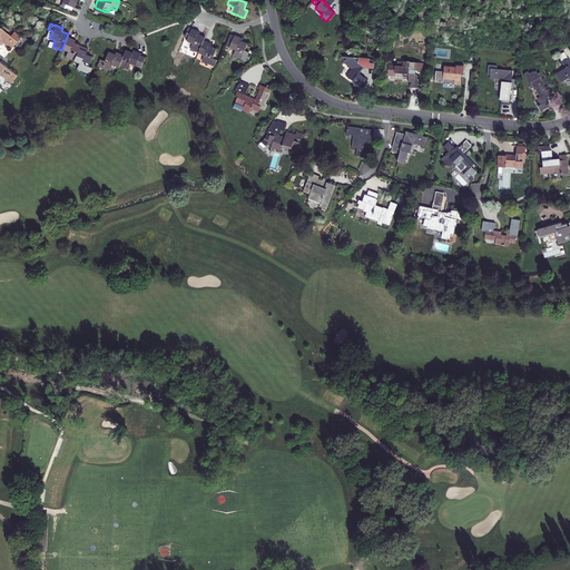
[(203,41),(205,37),(198,35),(199,32),(187,28),(184,37),(187,38),(186,41),(190,45),(189,50),(198,53),(203,41)]
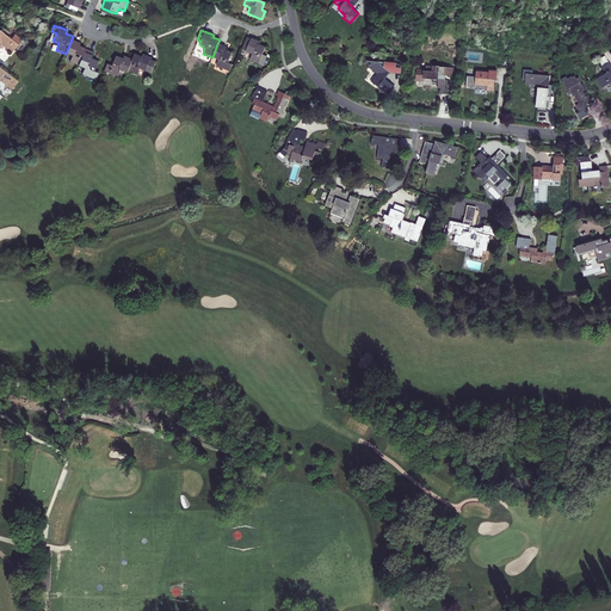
[(12,54),(23,41),(16,35),(11,41),(0,31),(0,48),(2,47),(12,54)]
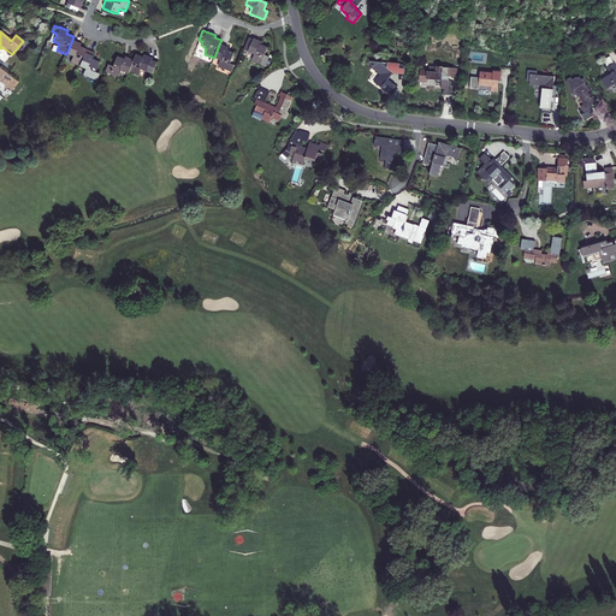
[(57,34),(52,31),(46,45),(51,47),(53,41),(57,34)]
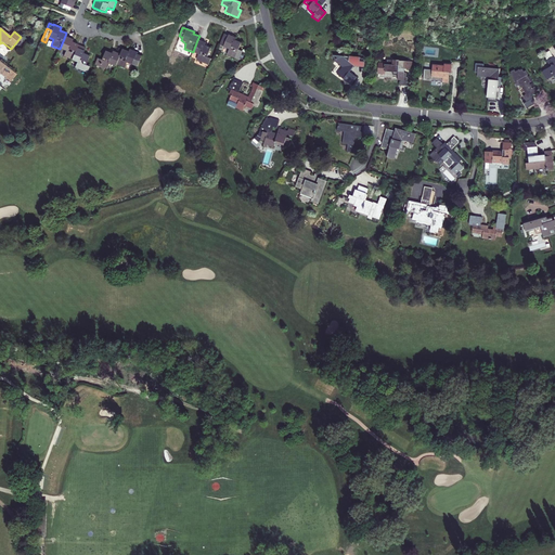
[(222,47),(228,50),(226,55),(237,60),(241,51),(237,50),(240,43),(232,40),(233,38),(227,35),(227,36),(223,34),(218,44),(222,47)]
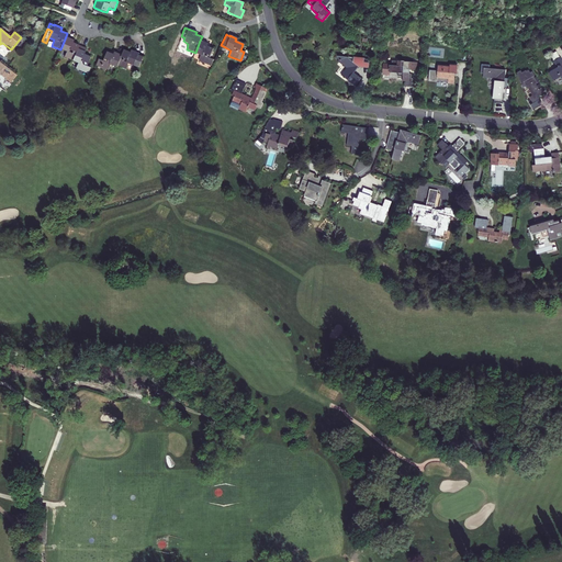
[(71,62),(77,48),(79,45),(71,42),(72,40),(66,36),(60,49),(65,52),(63,57),(71,62)]
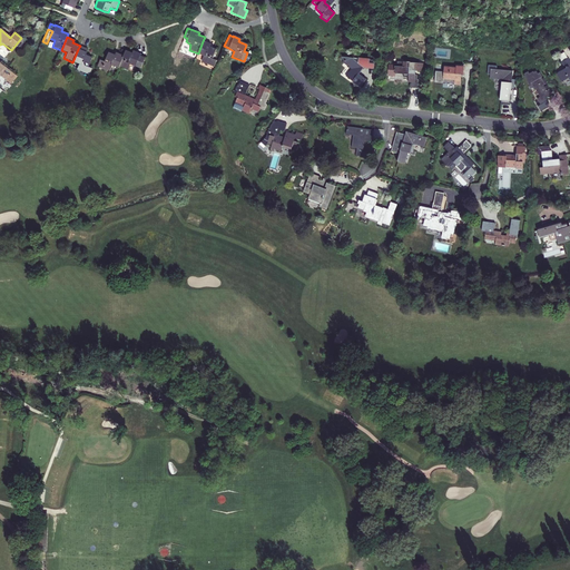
[(198,53),(197,55),(202,56),(199,61),(213,67),(215,60),(213,58),(216,49),(209,47),(210,43),(203,41),(198,53)]
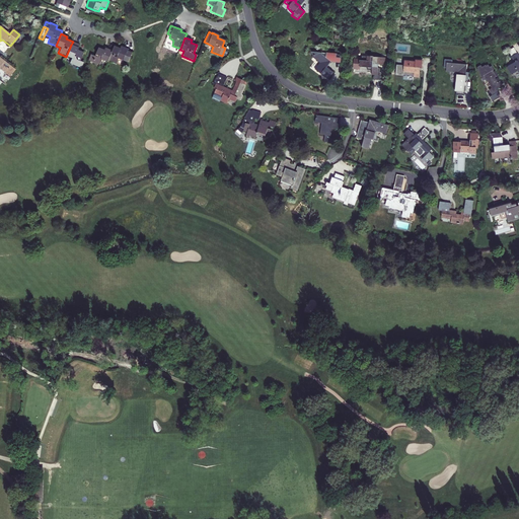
[(78,48),(71,45),(66,57),(71,59),(69,64),(80,69),(83,63),(79,61),(83,52),(77,50),(78,48)]
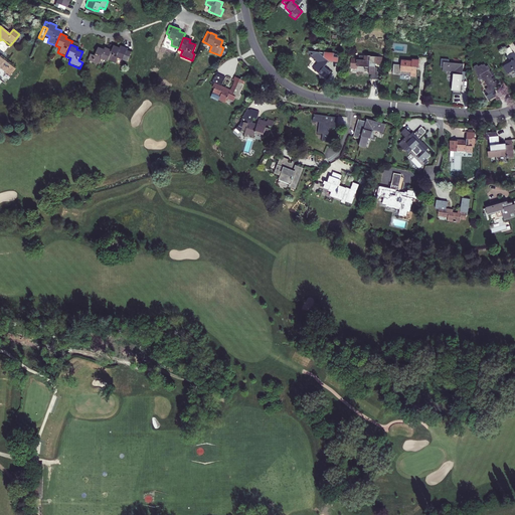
[(119,47),(115,45),(112,50),(108,61),(115,63),(117,58),(127,62),(132,52),(127,50),(127,48),(120,45),(119,47)]
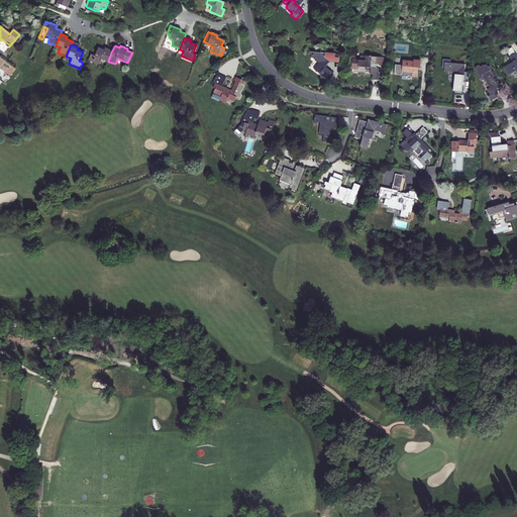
[(94,57),(90,55),(87,61),(92,63),(92,64),(95,66),(96,65),(99,66),(101,60),(108,63),(108,62),(112,50),(105,47),(104,50),(98,47),(94,57)]
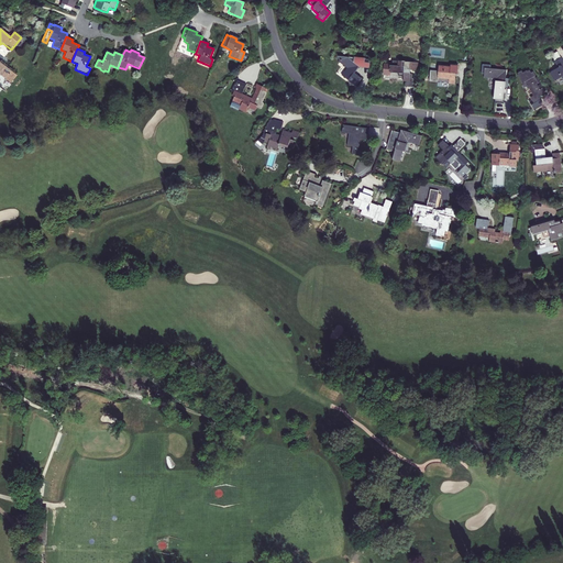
[(339,63),(341,65),(346,68),(342,76),(356,86),(362,78),(354,73),(360,67),(367,67),(368,58),(338,57),(339,59),(340,59),(340,62),(339,63)]
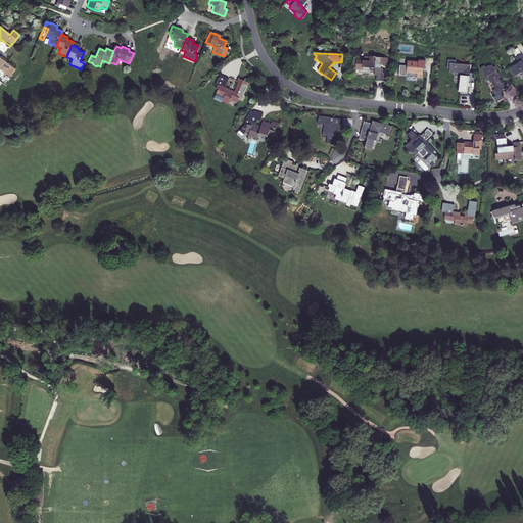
[(522,56),(521,54),(515,57),(518,63),(510,67),(515,76),(522,70),(522,56)]
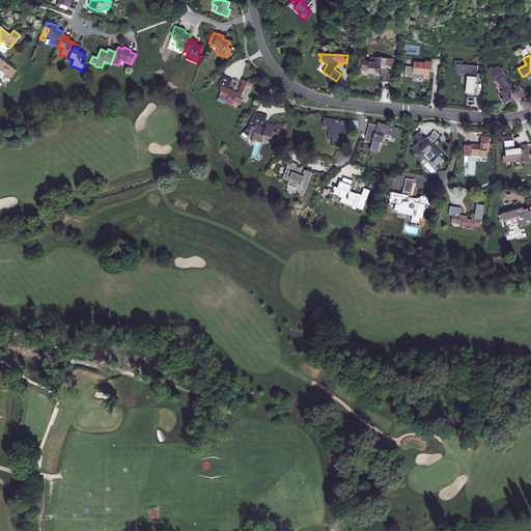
[(17,72),(0,58),(0,72),(1,72),(10,80),(17,72)]
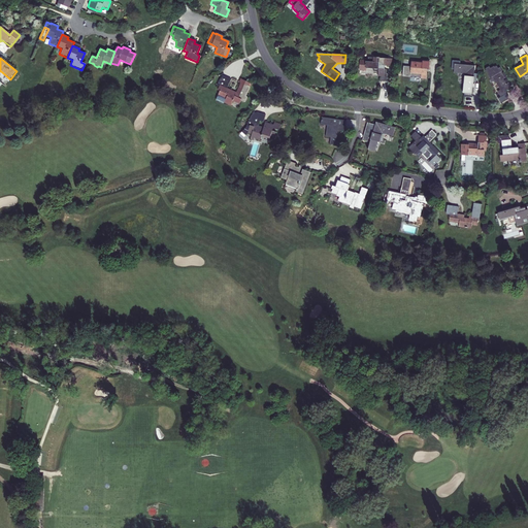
[(383,79),(384,68),(391,69),(391,59),(373,58),(372,62),(366,61),(366,63),(360,63),(360,73),(365,73),(365,70),(377,71),(377,79),(383,79)]
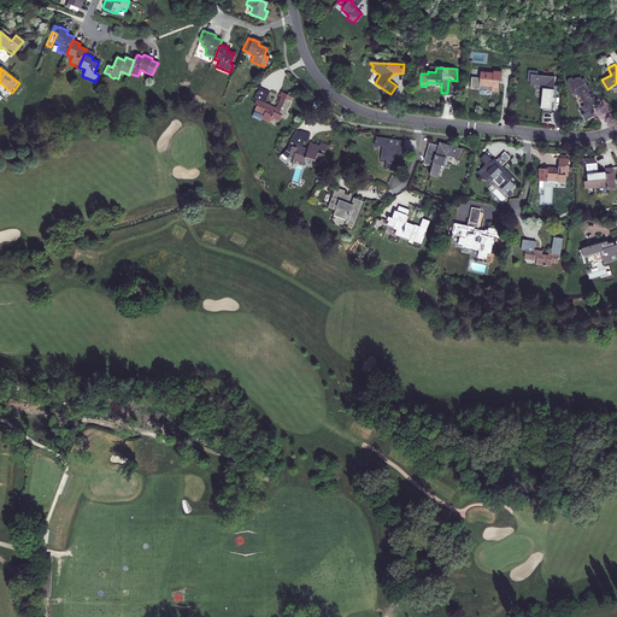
[(491,93),(495,93),(498,93),(499,81),(501,81),(501,71),(493,70),(493,72),(481,71),(480,77),(471,77),(470,89),(491,90),(491,93)]
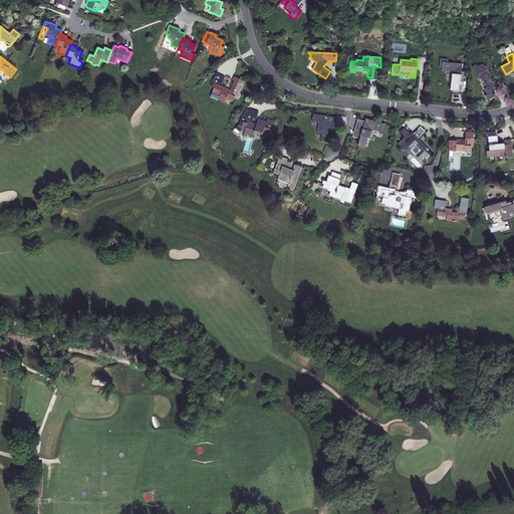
[(460,83),(462,64),(447,63),(447,60),(439,59),(438,68),(442,68),(441,71),(452,72),(451,87),(450,94),(459,95),(460,86),(462,86),(462,83),(460,83)]
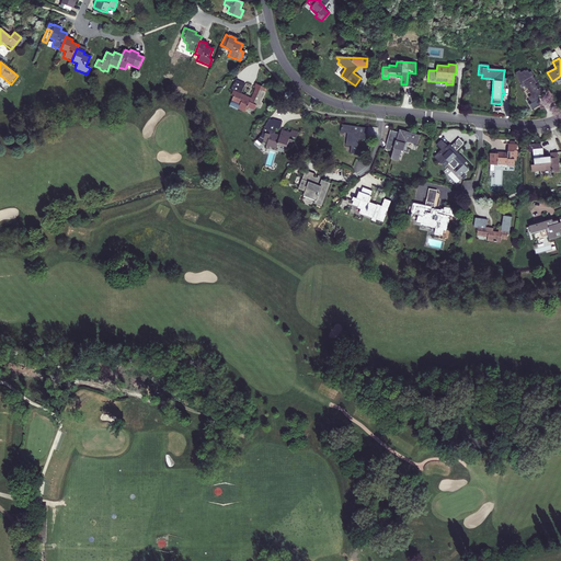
[(536,82),(531,77),(533,76),(530,71),(528,73),(527,70),(525,71),(524,70),(519,72),(518,70),(515,72),(515,75),(514,75),(521,84),(523,83),(524,87),(526,87),(531,96),(529,98),(533,103),(529,105),(531,110),(540,105),(537,100),(538,100),(537,96),(538,95),(539,96),(544,94),(539,88),(537,89),(534,83),(536,82)]
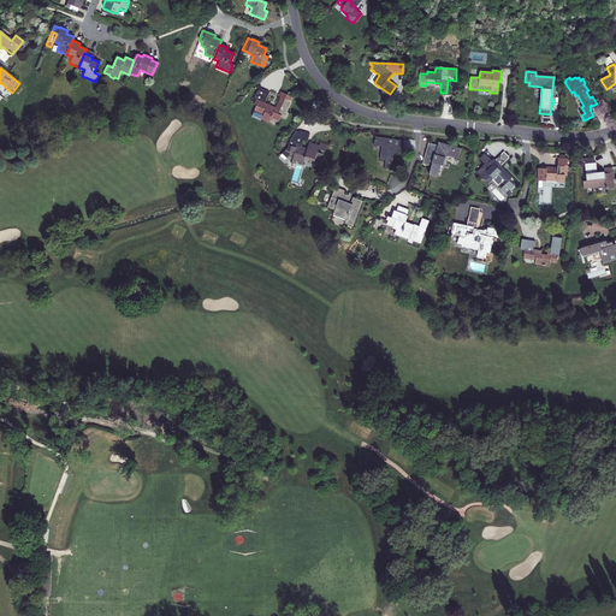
[(258,94),(255,100),(253,106),(256,107),(254,112),(262,116),(260,120),(268,123),(271,118),(278,122),(280,118),(285,119),(288,113),(285,112),(290,102),(288,101),(289,96),(279,93),(277,98),(278,99),(274,108),(266,105),(271,95),(260,90),(258,94)]
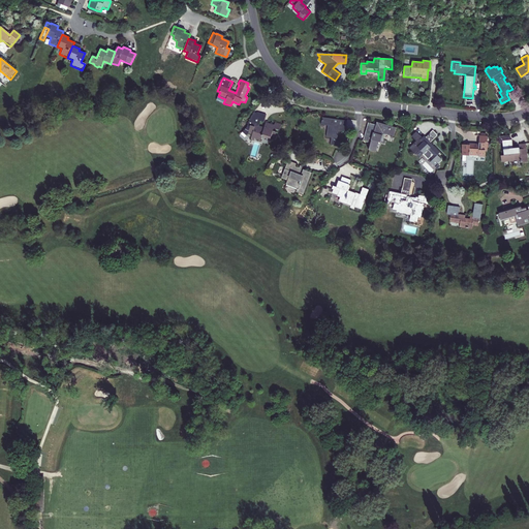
[(279,130),(281,125),(274,123),(274,125),(265,122),(263,128),(258,126),(260,119),(265,120),(267,114),(257,111),(253,115),(252,119),(251,121),(248,121),(246,129),(248,130),(247,134),(252,135),(251,138),(260,141),(261,134),(274,138),(276,132),(273,132),(274,128),(279,130)]
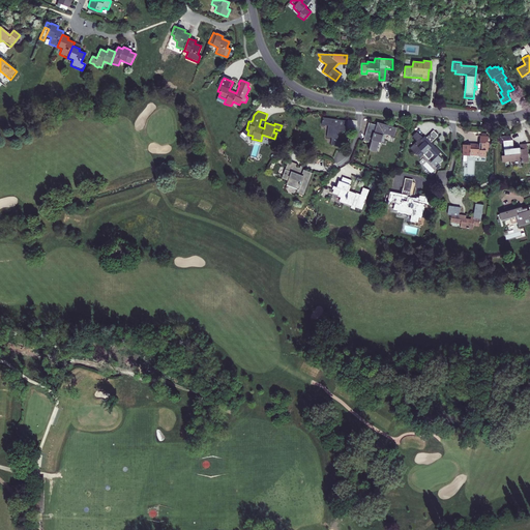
[(347,122),(323,118),(321,125),(328,126),(327,138),(332,138),(331,146),(337,146),(339,142),(336,142),(339,131),(345,133),(347,122)]
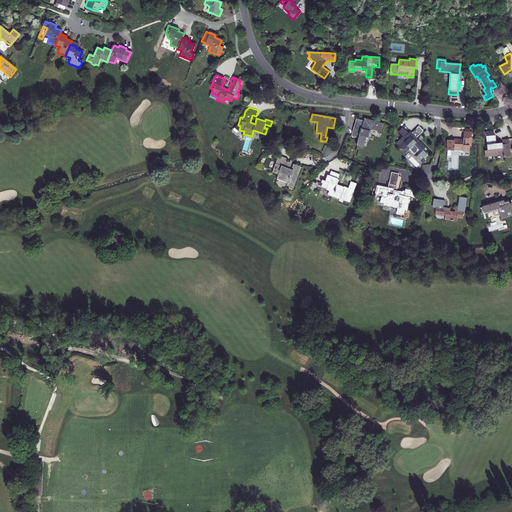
[(354,126),(351,136),(358,138),(356,146),(363,148),(366,138),(368,138),(370,130),(381,133),(383,124),(364,119),(363,121),(361,128),(354,126)]
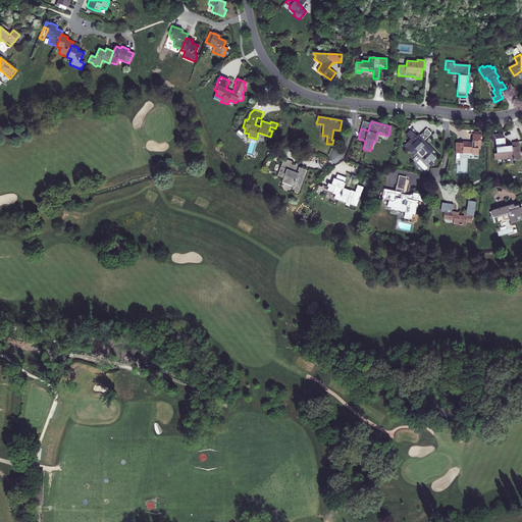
[(368,131),(370,123),(363,121),(361,128),(368,131)]
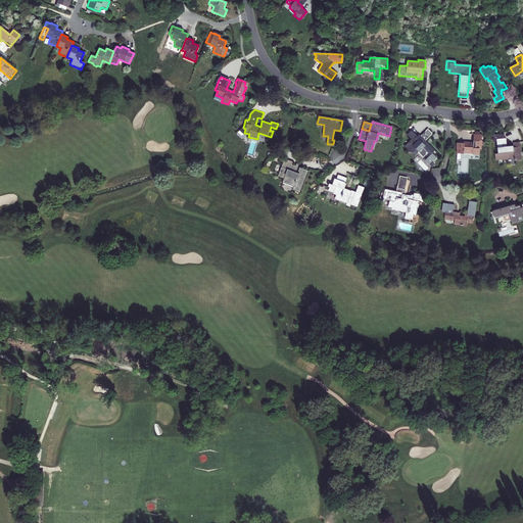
[(420,136),(418,135),(416,137),(410,131),(406,135),(411,140),(403,147),(410,153),(414,148),(419,153),(418,153),(423,157),(425,156),(427,158),(424,160),(429,165),(436,158),(435,156),(437,154),(425,141),(431,135),(426,130),(420,136)]
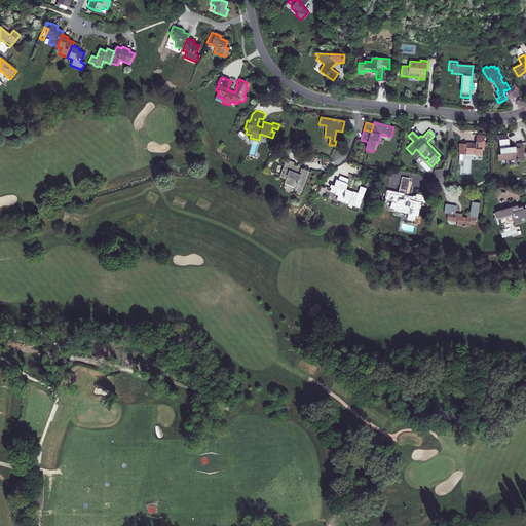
[(464,144),(458,144),(458,150),(459,150),(459,155),(466,155),(466,153),(476,154),(477,155),(483,155),(483,150),(484,150),(484,145),(485,145),(485,140),(484,139),(484,134),(476,134),(476,142),(463,142),(464,144)]
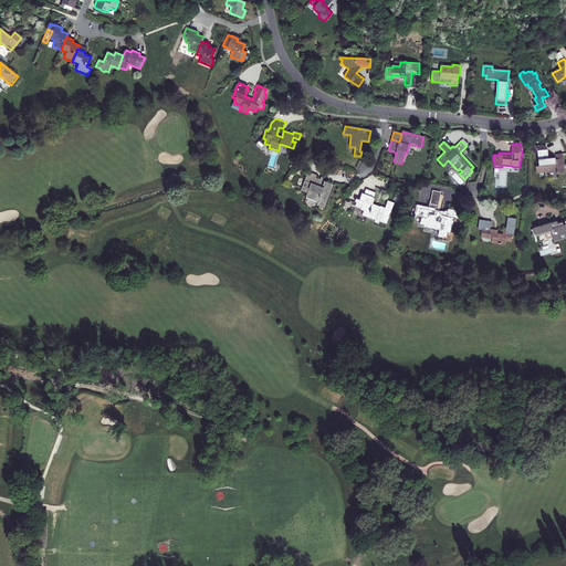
[(534,154),(536,154),(538,166),(535,166),(535,174),(556,171),(556,174),(563,173),(562,154),(554,154),(555,160),(548,161),(547,153),(546,153),(545,147),(533,148),(534,154)]
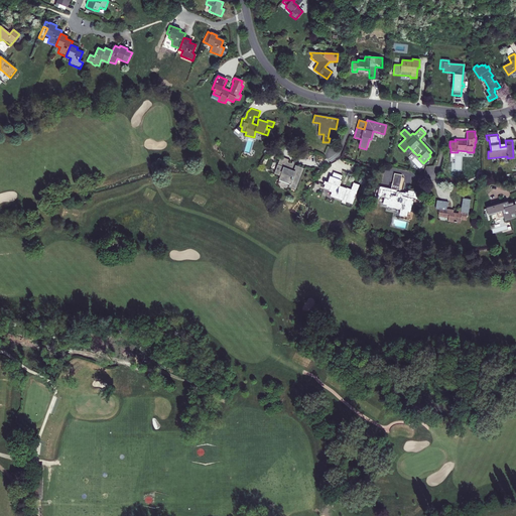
[(288,160),(280,157),(274,174),(280,176),(278,180),(289,184),(288,187),(295,190),(303,168),(295,165),(293,171),(291,170),(294,163),(292,162),(290,164),(288,163),(288,160)]
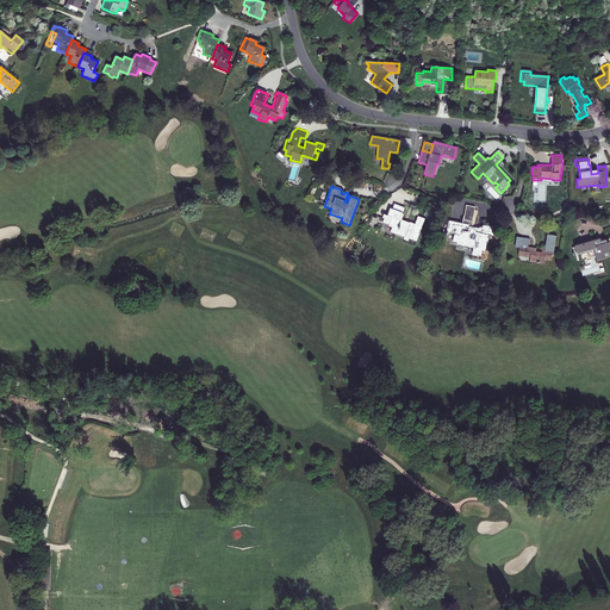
[(388,225),(388,226),(392,228),(391,234),(403,237),(405,241),(408,242),(409,240),(416,242),(423,219),(417,217),(414,224),(402,221),(403,215),(402,213),(403,209),(393,205),(391,211),(388,210),(387,217),(383,216),(383,219),(385,221),(384,224),(388,225)]
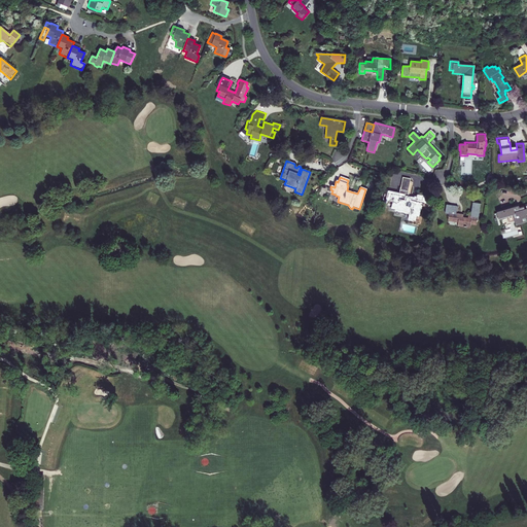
[(405,179),(402,178),(399,195),(387,192),(385,201),(391,202),(390,210),(394,211),(394,212),(408,215),(408,220),(415,222),(416,217),(419,218),(418,223),(416,223),(416,225),(419,225),(422,212),(420,211),(421,205),(423,206),(423,204),(427,205),(428,198),(417,196),(416,198),(414,197),(413,198),(410,198),(412,188),(411,187),(412,183),(410,182),(411,179),(405,177),(405,179)]
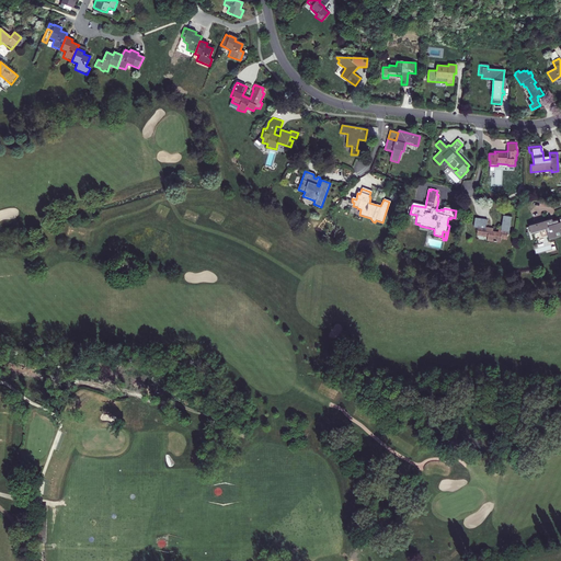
[(487,220),(474,218),(473,228),(477,229),(476,236),(487,237),(487,241),(499,243),(500,240),(505,241),(506,235),(507,235),(510,218),(502,217),(500,229),(485,227),(487,220)]
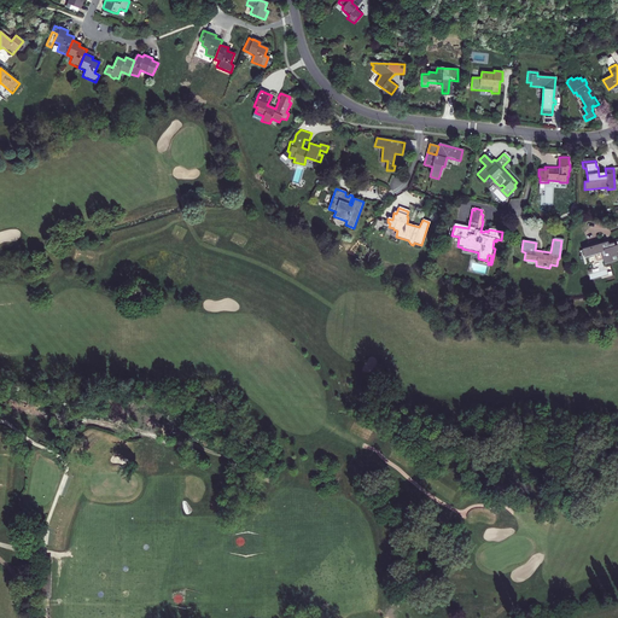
[(607,242),(582,249),(584,258),(600,255),(602,264),(617,260),(617,256),(617,252),(617,251),(617,246),(617,245),(614,246),(613,243),(608,244),(607,242)]
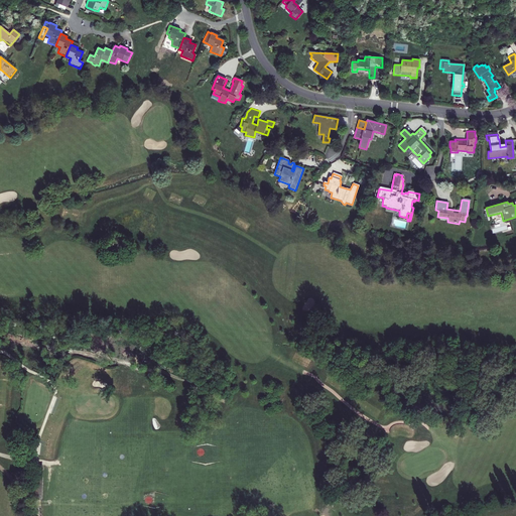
All buildings are outlined.
